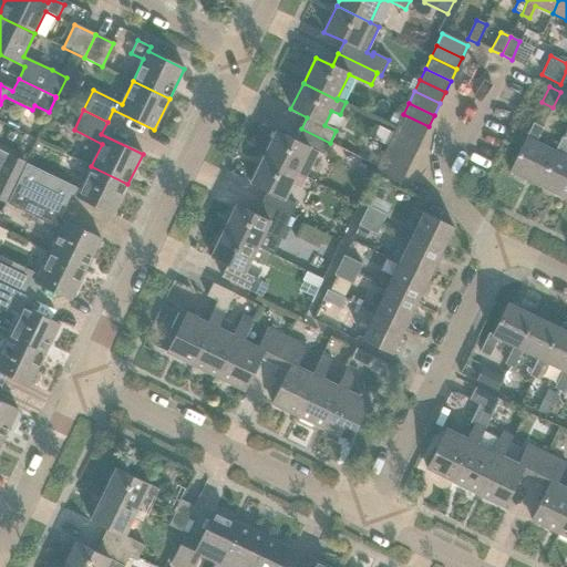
[(393,113),(389,122),(398,125),(402,117),(393,113)]
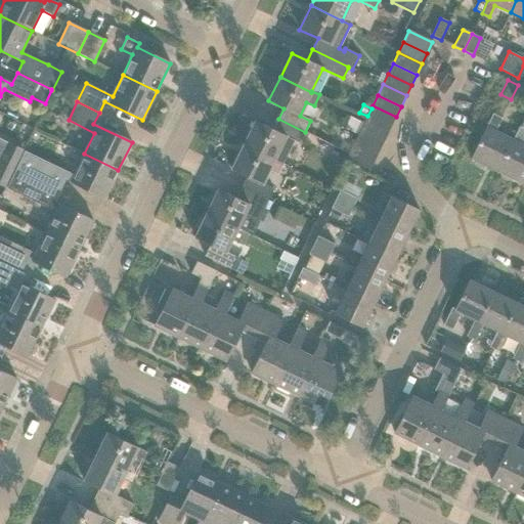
[(367,116),(391,127),(396,117),(373,105),(372,108),(367,116)]
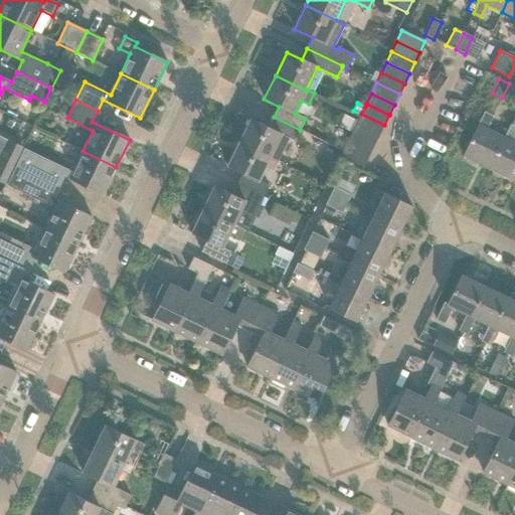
[(463,156),(490,169),(505,138),(504,137),(486,129),(493,116),(485,112),(463,156)]
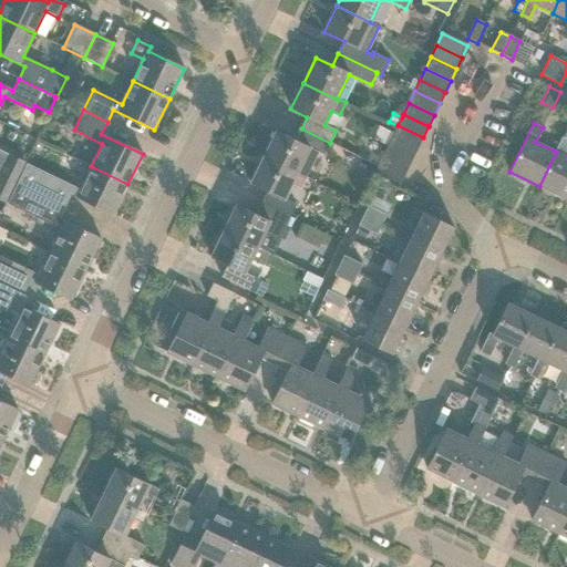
[(392,137),(418,150),(423,137),(398,125),(392,137)]
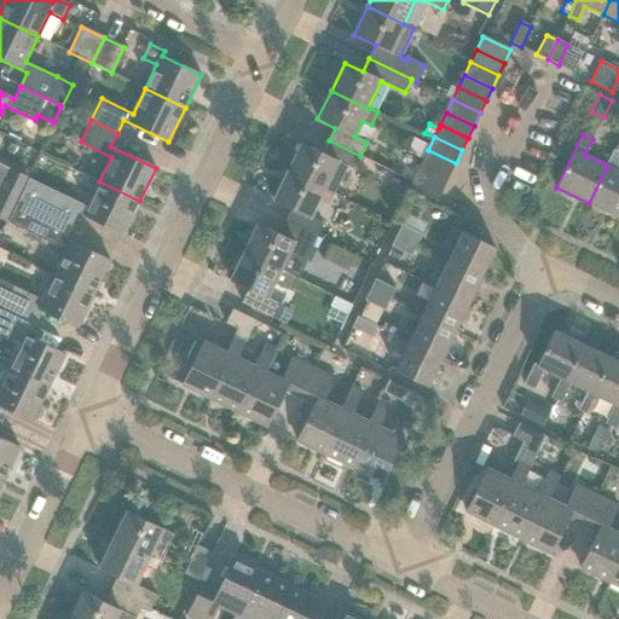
[(353,169),(360,156),(329,140),(323,154),(301,143),(287,172),(334,195),(347,167),(353,169)]
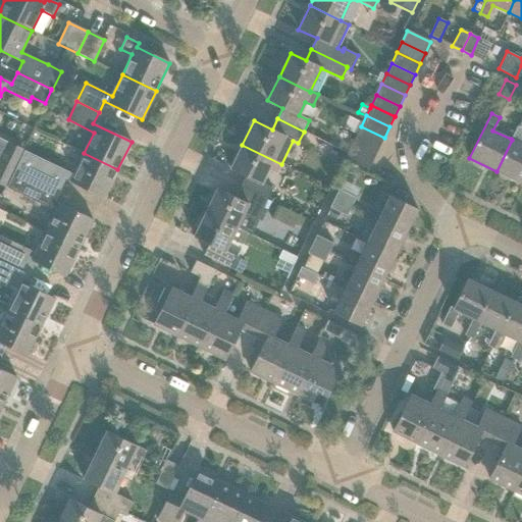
[(356,137),(379,148),(384,138),(361,126),(356,137)]
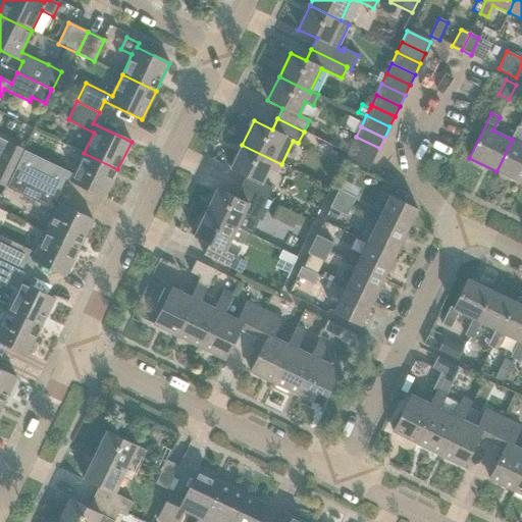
[(497,171),(521,184),(521,144),(519,143),(521,138),(521,128),(517,126),(511,139),(512,140),(497,171)]
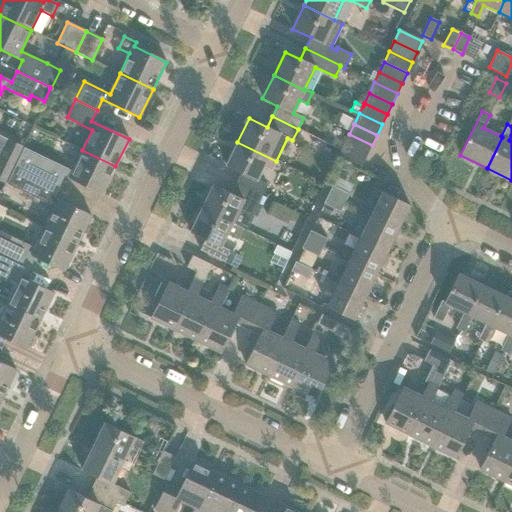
[(344,145),(367,155),(372,145),(349,134),(344,145)]
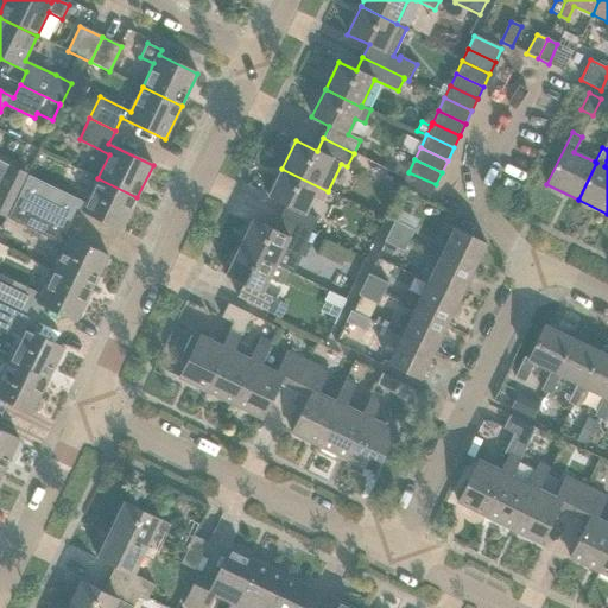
[(0,188),(17,196),(26,175),(0,162),(0,188)]
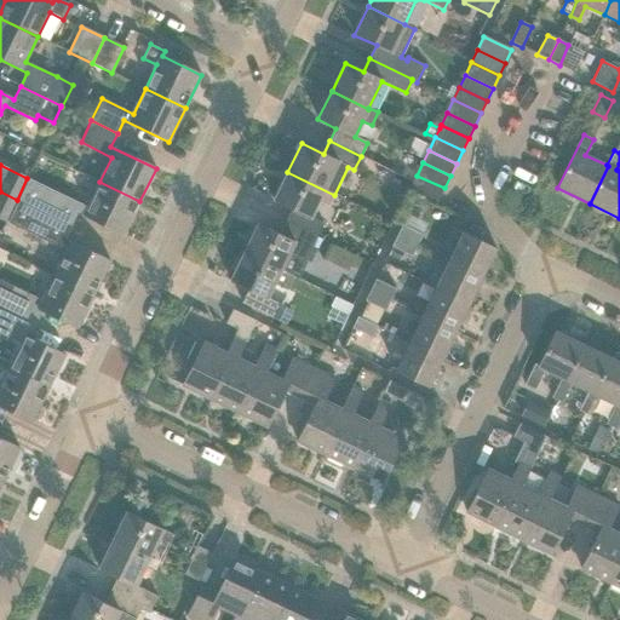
[(292,208),(286,222),(317,237),(323,224),(311,218),(319,201),(328,206),(334,195),(287,172),(274,200),(292,208)]
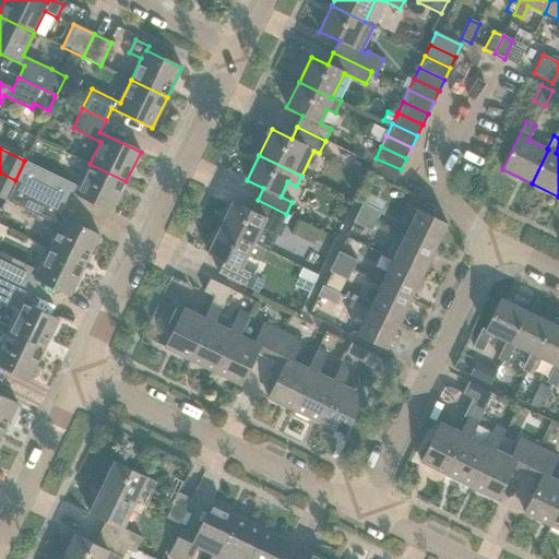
[(401,169),(376,158),(370,169),(395,181),(401,169)]
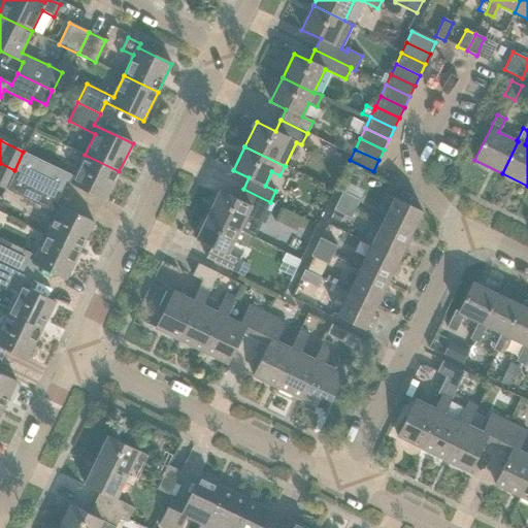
[(17,171),(61,193),(66,182),(104,200),(119,171),(85,155),(74,176),(47,164),(25,153),(17,171)]
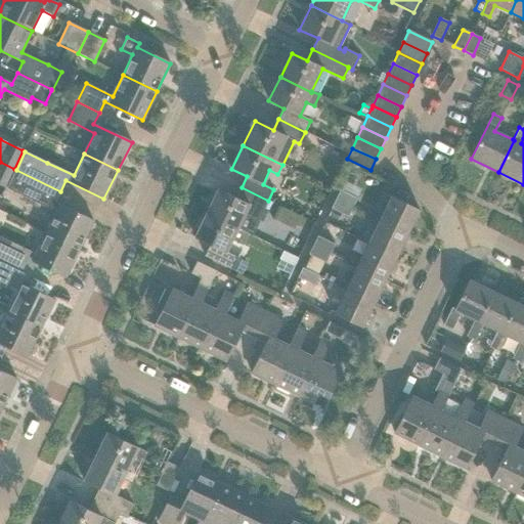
[(0,184),(5,187),(14,169),(0,162),(0,184)]
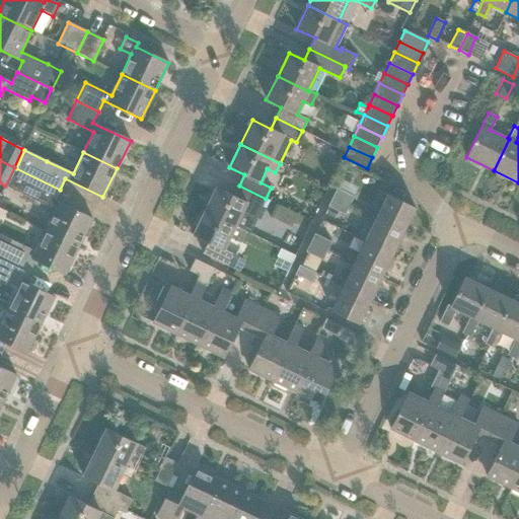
[(46,230),(78,247),(92,219),(55,201),(60,190),(16,168),(7,187),(29,197),(56,210),(46,230)]
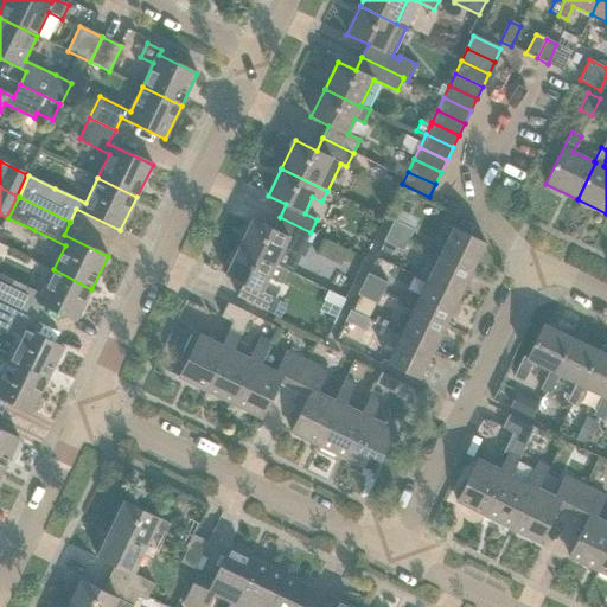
[(253,221),(238,248),(288,272),(288,270),(293,273),(301,257),(299,256),(311,232),(280,217),(274,230),(253,221)]
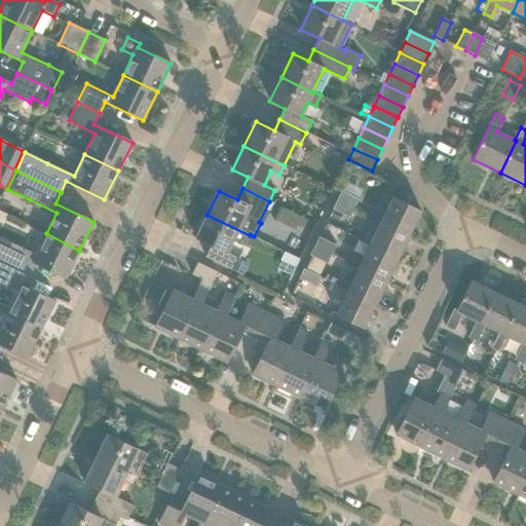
[(337,200),(353,209),(358,199),(341,192),(337,200)]
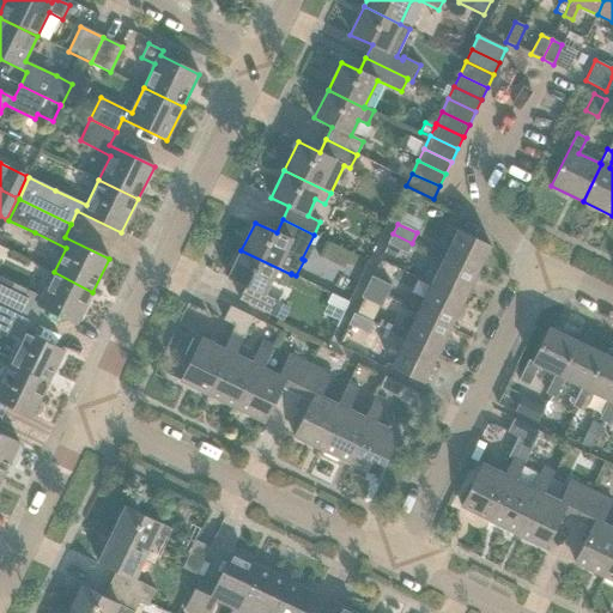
[(443,258),(478,274),(491,247),(456,230),(443,258)]
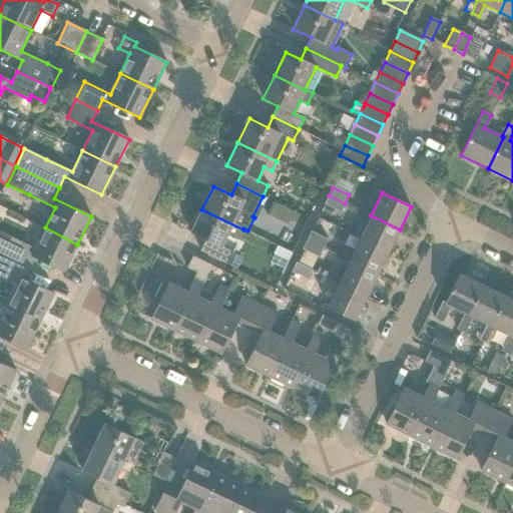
[(341,211),(345,203),(329,195),(325,204),(334,208),(341,211)]
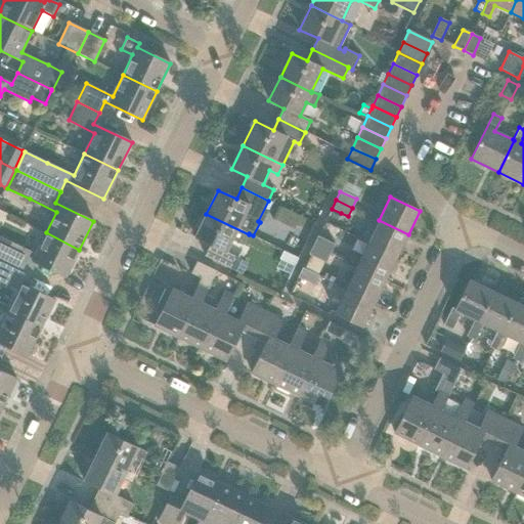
[(332,209),(328,217),(337,221),(341,213),(332,209)]
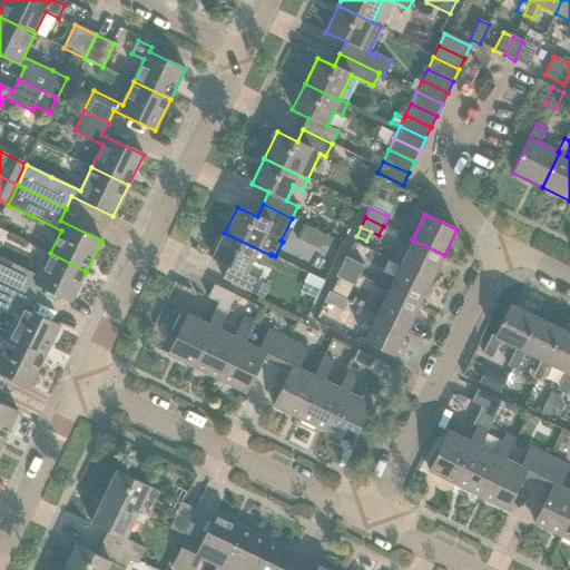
[(271,255),(224,233),(212,258),(228,266),(223,278),(251,293),(257,281),(245,274),(252,261),(264,267),(271,255)]
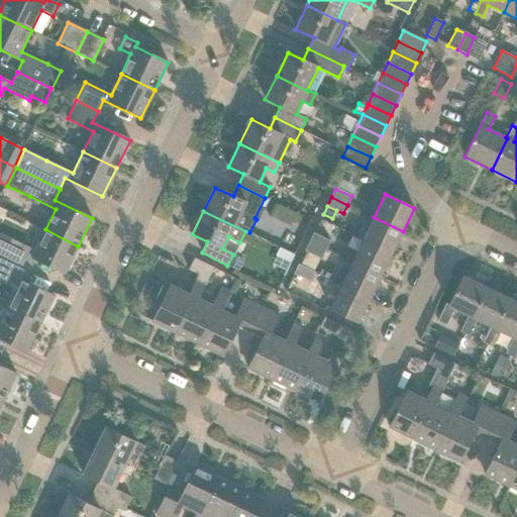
[(392,254),(403,231),(374,217),(363,240),(392,254)]
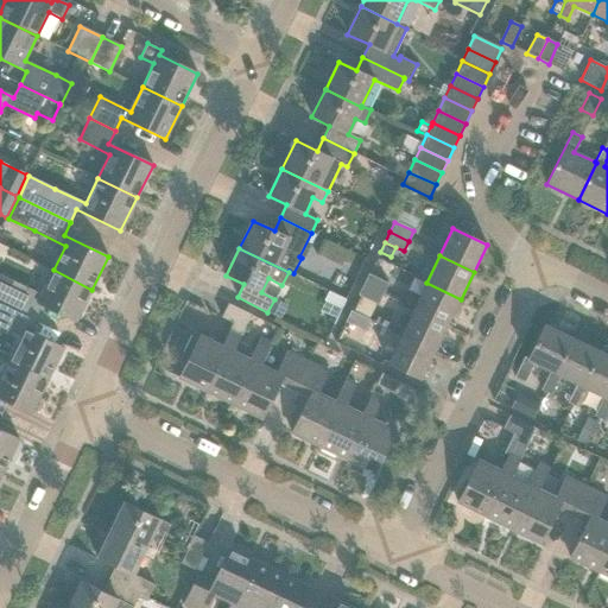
[(0,301),(25,314),(32,301),(76,322),(92,290),(54,270),(40,295),(11,280),(0,301)]
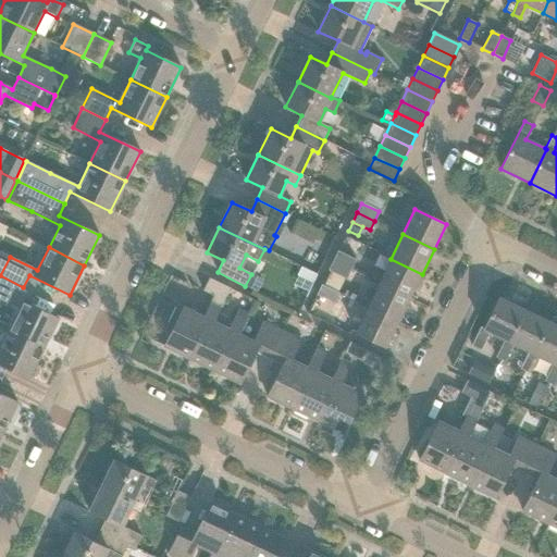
[(333,261),(351,270),(356,260),(338,251),(333,261)]
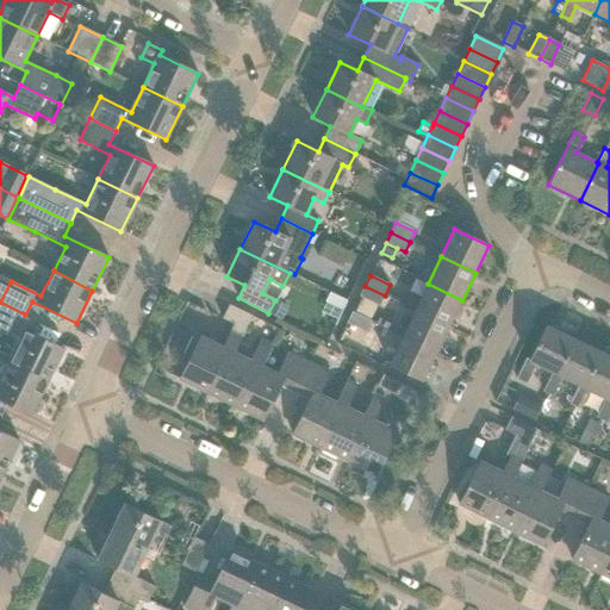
[(449,327),(462,300),(428,284),(415,310),(449,327)]
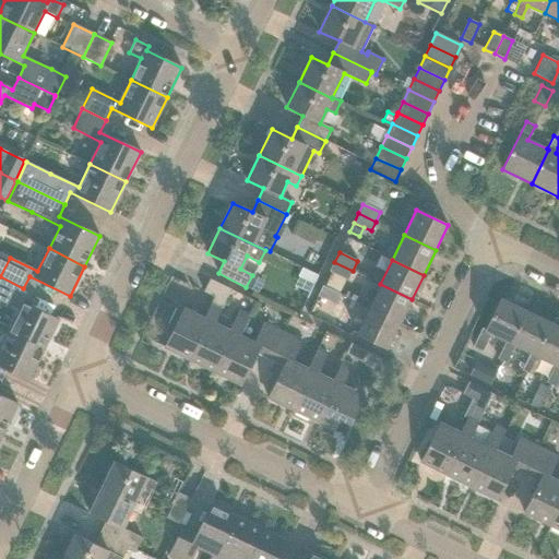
[(347,280),(353,271),(334,262),(330,272),(347,280)]
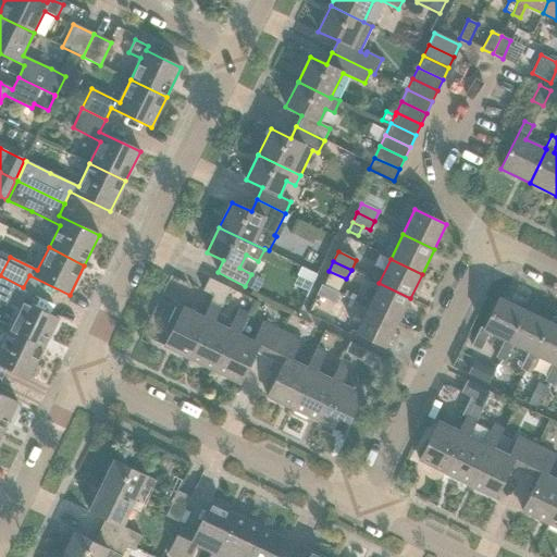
[(312,283),(317,275),(300,268),(296,275),(312,283)]
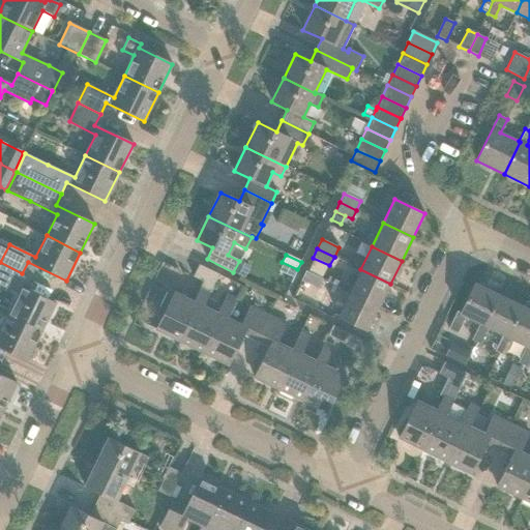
[(7,316),(41,332),(55,303),(17,285),(22,273),(0,262),(0,285),(18,294),(7,316)]
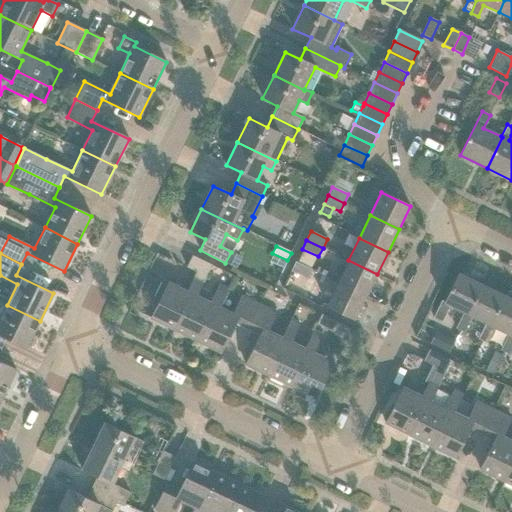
[(196,296),(211,265),(192,256),(187,267),(197,272),(187,292),(163,280),(153,300),(159,303),(151,318),(174,330),(192,294),(196,296)]
